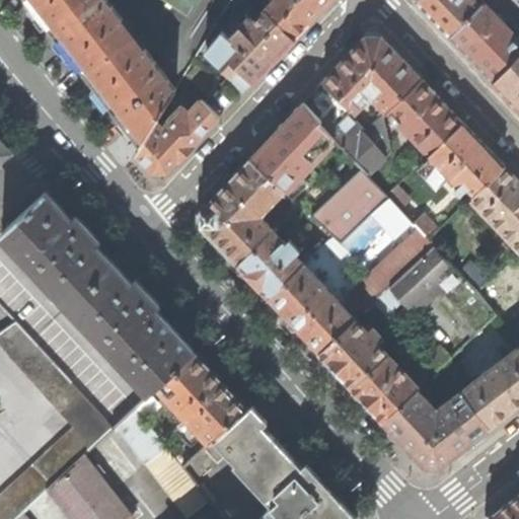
[(128,128),(141,144),(156,121),(176,88),(145,47),(142,50),(120,20),(123,18),(108,0),(29,0),(58,35),(106,98),(129,127),(128,128)]
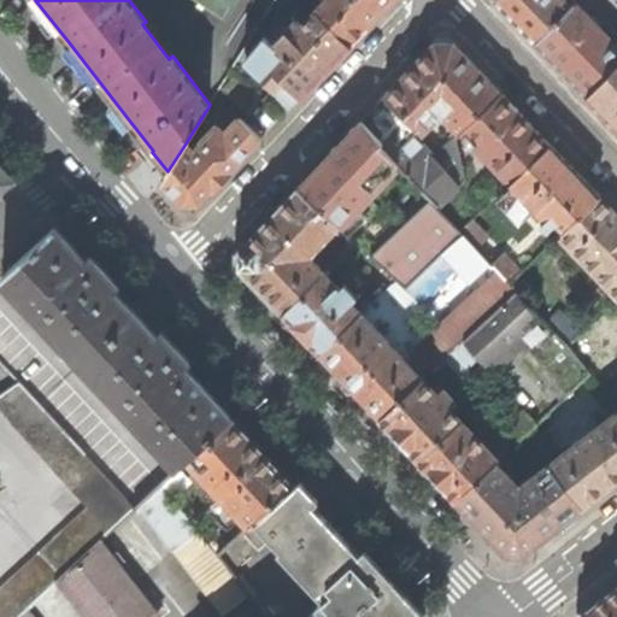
[(391,0),(325,0),(328,1),(316,11),(350,43),(376,16),(391,0)]
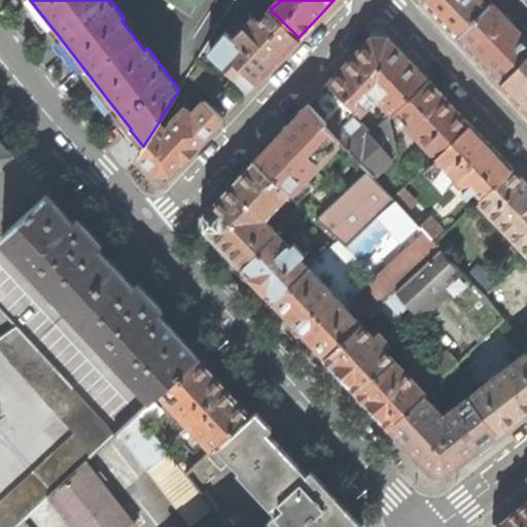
[(423,0),(458,36),(487,6),(480,0),(423,0)]
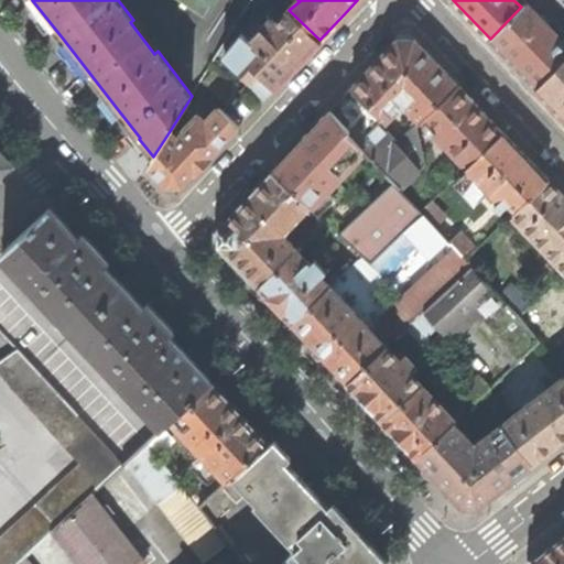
[(511,61),(537,87),(563,57),(563,44),(524,3),(521,7),(490,39),(511,61)]
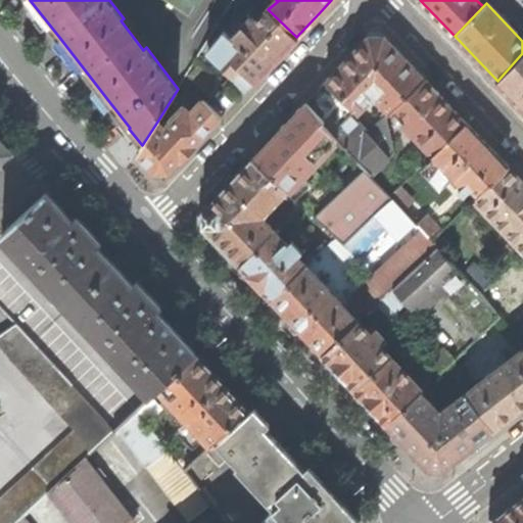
[(274,61),(296,37),(268,9),(260,18),(251,10),(242,21),(245,25),(232,38),(225,32),(206,52),(247,90),(274,61)]
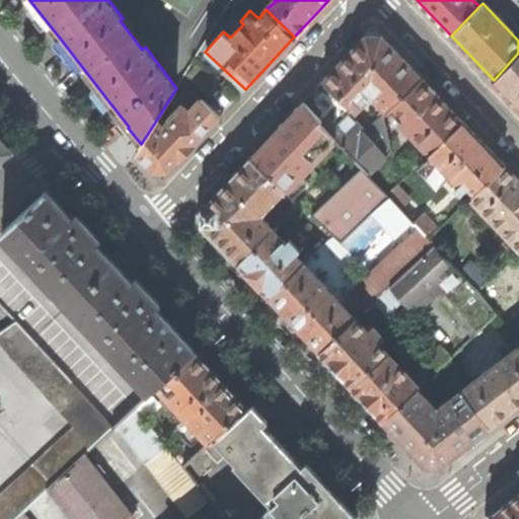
[(387,112),(394,105),(422,78),(381,35),(366,35),(336,67),(304,101),(321,120),(319,121),(335,138),(362,167),(368,173),(389,152),(383,116),(382,114),(362,131),(347,114),(352,109),(354,112),(367,99),(374,98),(387,112)]
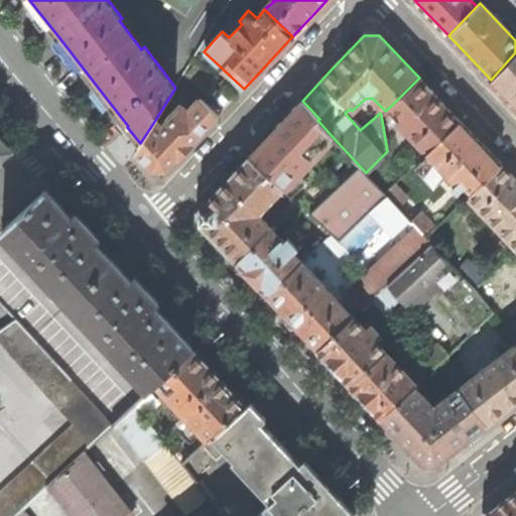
[(515,106),(515,52),(491,80),(515,106)]
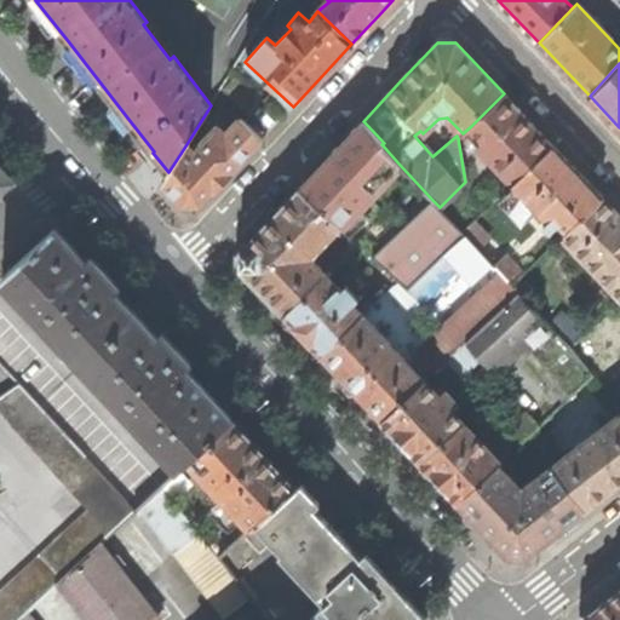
[(235,75),(222,87),(248,113),(262,99),(235,75)]
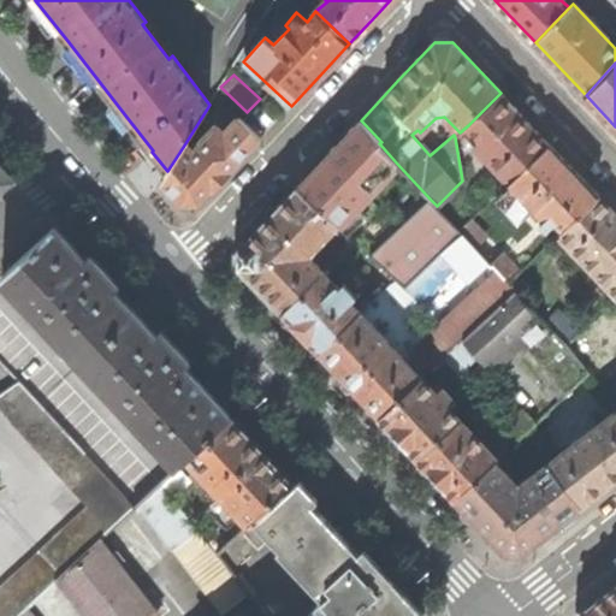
[(485,155),(510,182),(550,144),(523,117),(501,93),(468,125),(475,134),(465,144),(480,160),(485,155)]
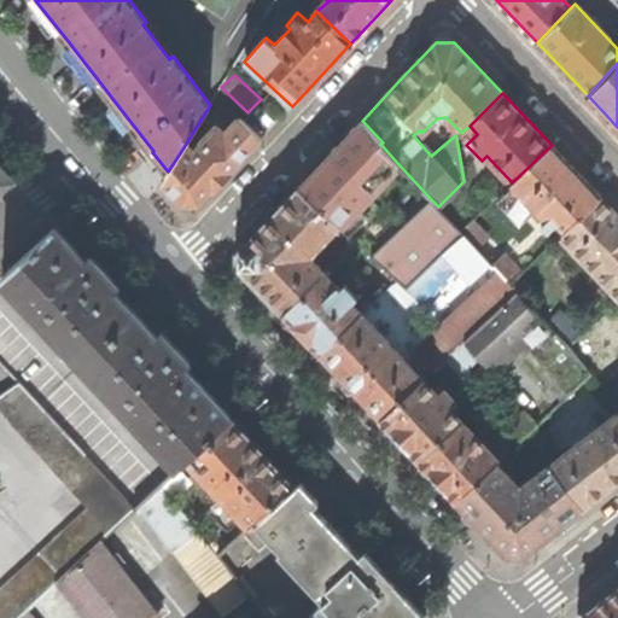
[(227,174),(262,138),(240,118),(226,134),(217,124),(202,141),(203,143),(194,151),(186,144),(168,172),(162,182),(182,203),(199,203),(227,174)]
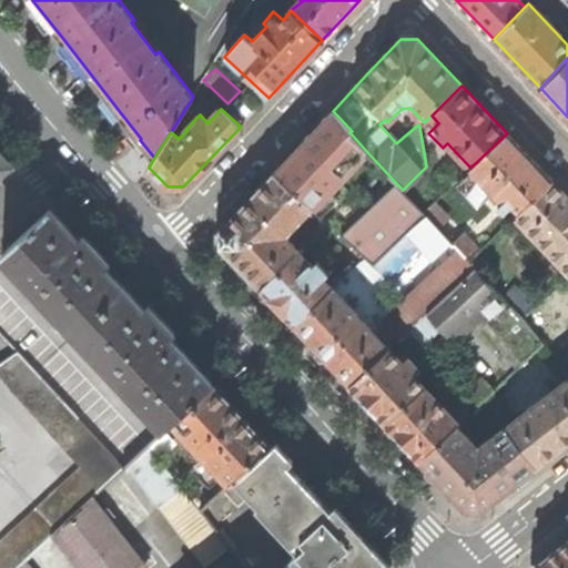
[(333,186),(366,151),(350,132),(352,131),(333,111),(303,141),(275,171),(311,204),(314,208),(324,196),(331,202),(340,193),(333,186)]
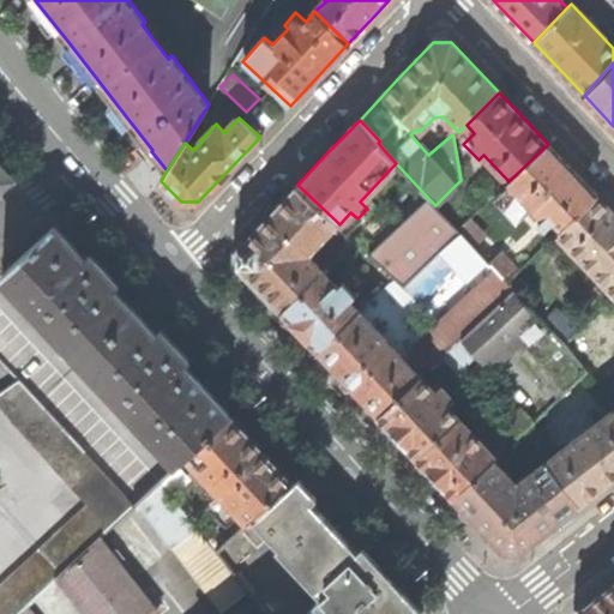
[(555,220),(564,228),(597,197),(569,166),(548,144),(509,181),(535,209),(531,212),(547,228),(555,220)]
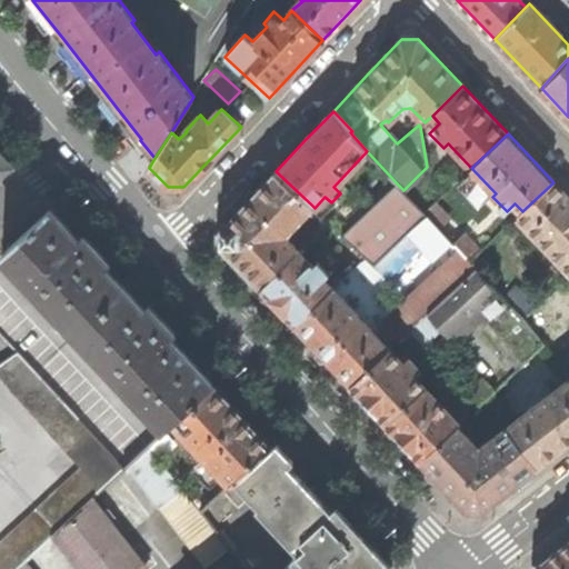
[(0,153),(0,171),(10,165),(0,153)]
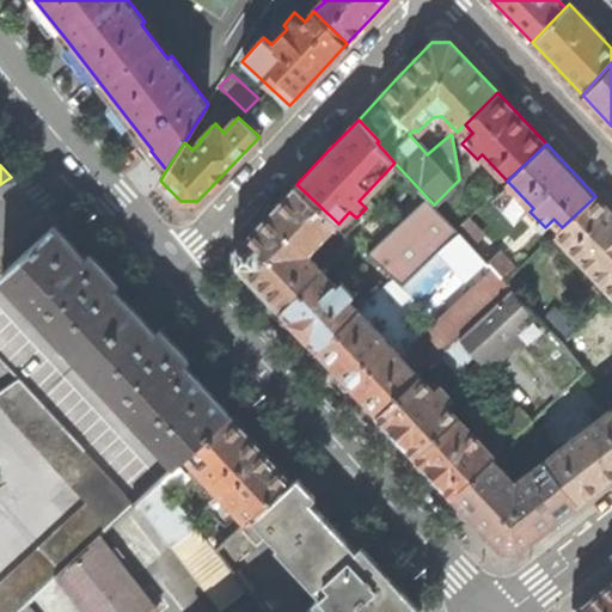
[(305,252),(335,220),(297,184),(238,246),(238,264),(258,286),(281,310),(322,270),(305,252)]
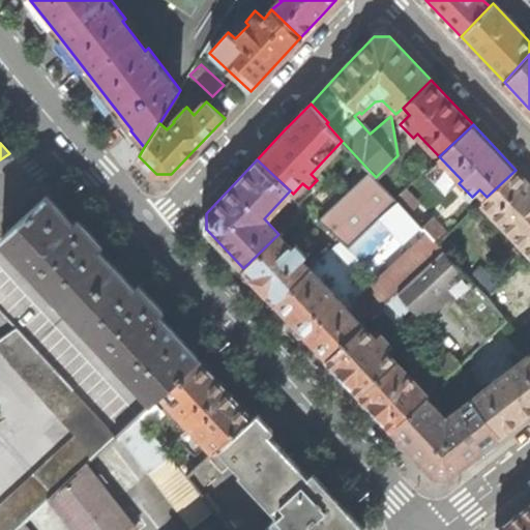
[(482,201),(529,253),(529,184),(516,170),(487,197),(482,201)]
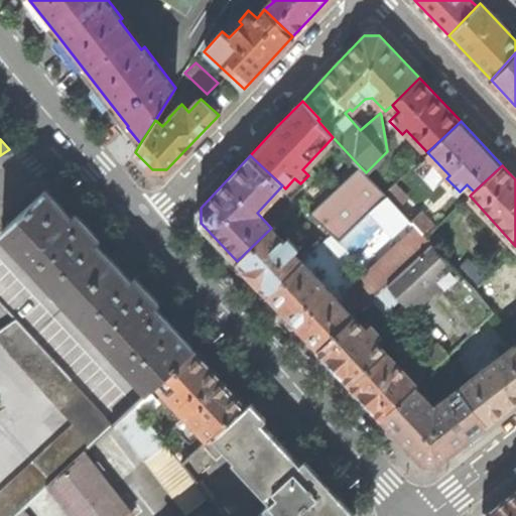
[(310,213),(332,233),(339,240),(387,196),(385,192),(366,172),(360,166),(310,213)]
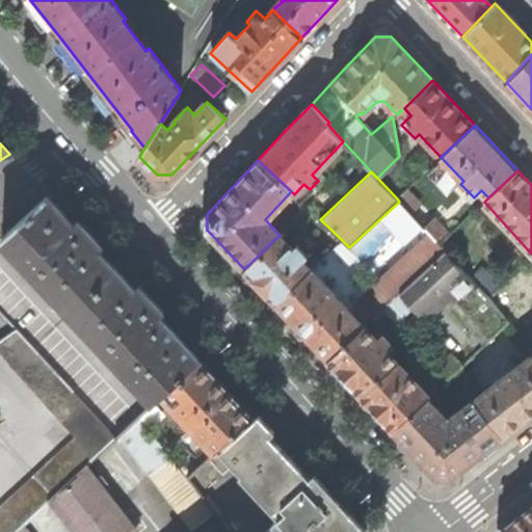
[(430,235),(439,244),(451,233),(437,218),(436,219),(407,188),(397,198),(399,202),(422,227),(430,235)]
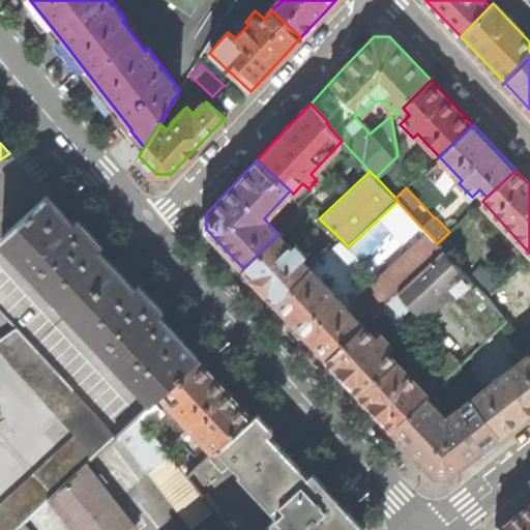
[(154,401),(163,394),(200,358),(158,314),(84,234),(48,195),(2,236),(154,401)]
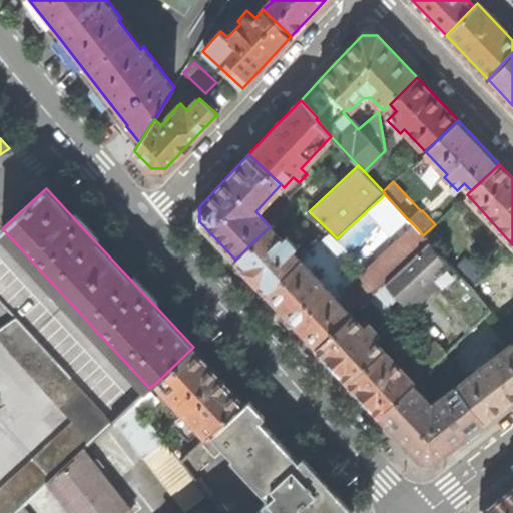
[(392,232),(407,218),(385,194),(337,238),(330,231),(322,238),(336,254),(344,246),(348,250),(380,220),(392,232)]
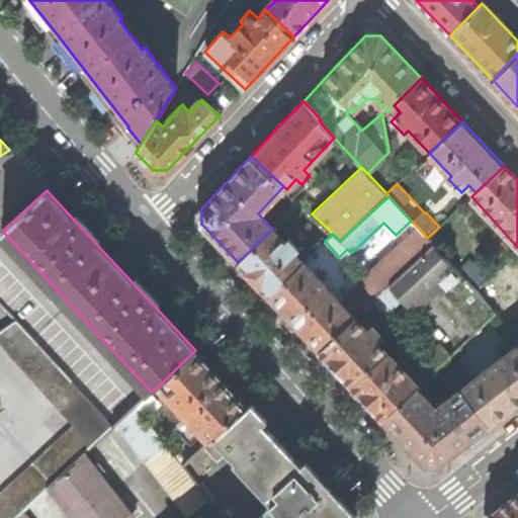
[(301,204),(297,200),(278,221),(282,225),(301,204)]
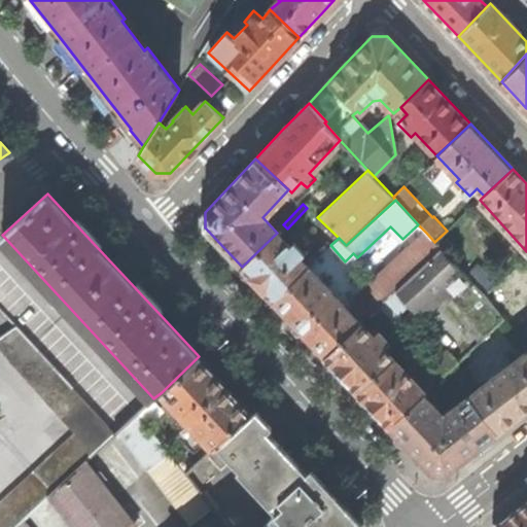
[(289,247),(277,233),(242,267),(255,282),(273,300),(308,267),(300,257),(304,253),(293,243),(289,247)]
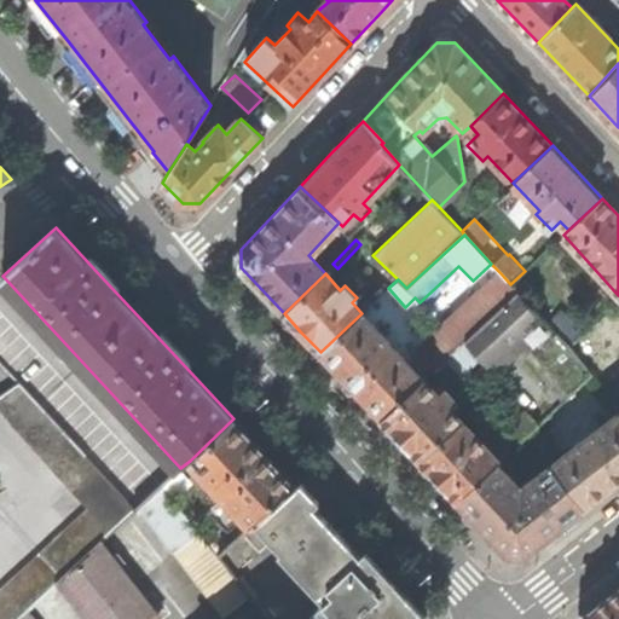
[(431,374),(446,359),(518,291),(510,284),(501,273),(417,350),(417,358),(431,374)]
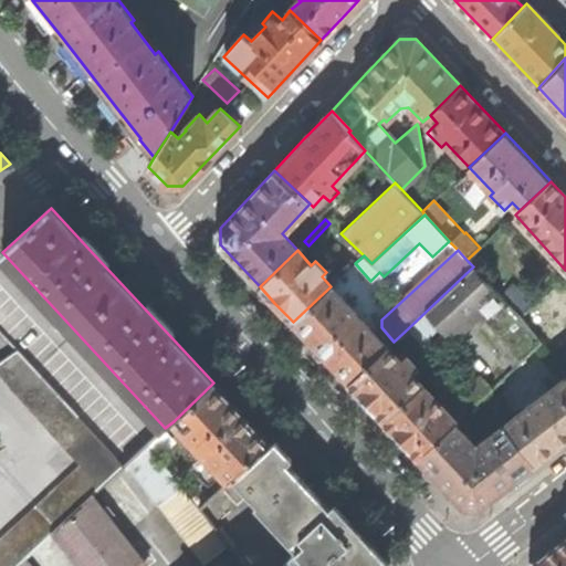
[(500,295),(473,266),(408,328),(420,341),(422,342),(438,326),(452,343),(477,320),(515,368),(542,343),(528,326),(520,316),(500,295)]
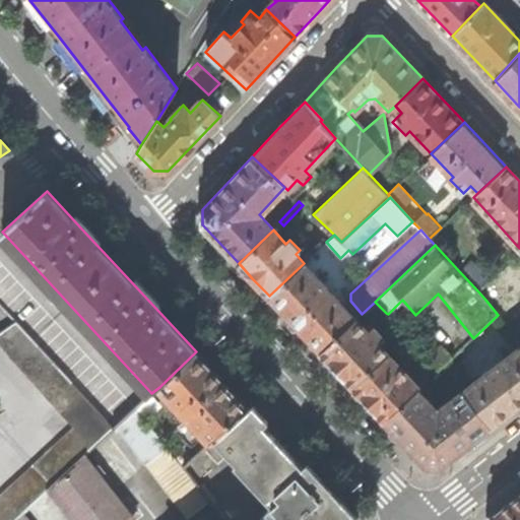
[(477,270),(470,262),(459,271),(477,290),(497,275),(486,263),(477,270)]
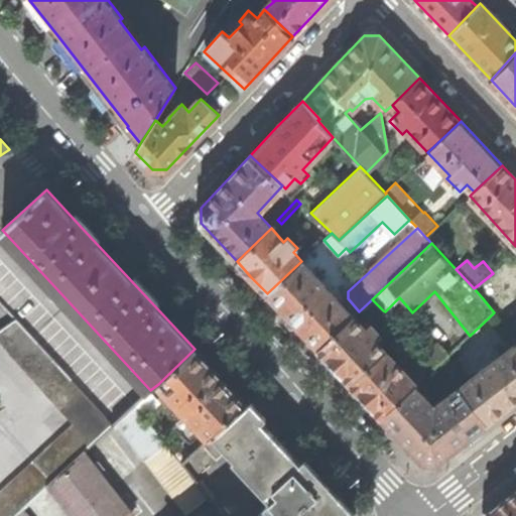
[(342,304),(301,261),(267,293),(289,318),(318,349),(354,316),(342,304)]
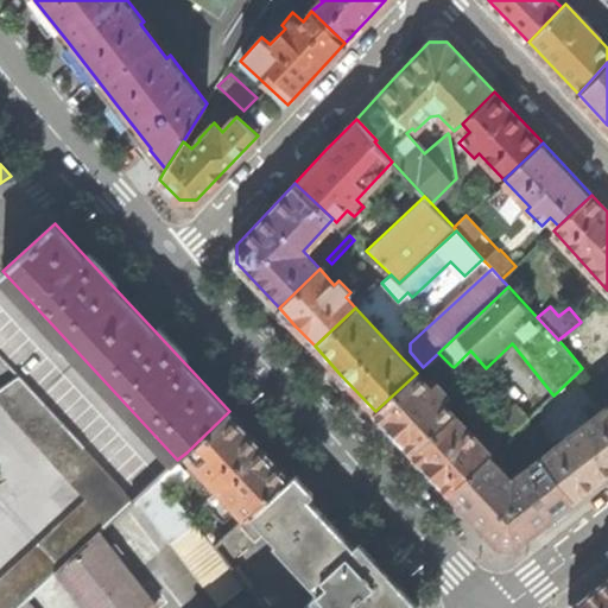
[(410,352),(403,359),(417,373),(423,367),(410,352)]
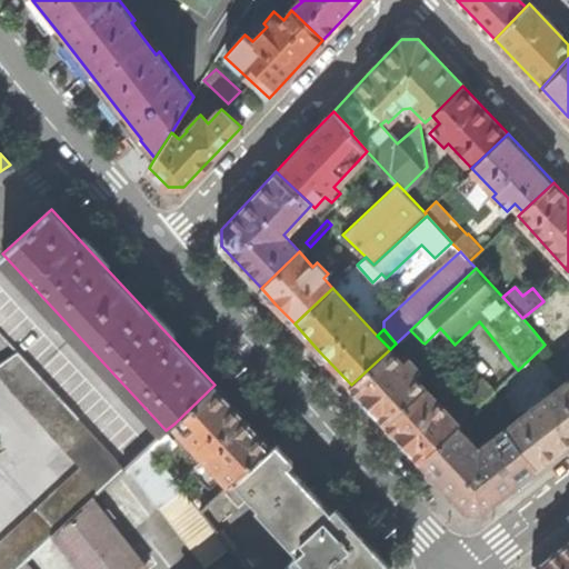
[(402,362),(390,349),(351,385),(367,402),(387,423),(426,388),(415,376),(420,370),(408,358),(402,362)]
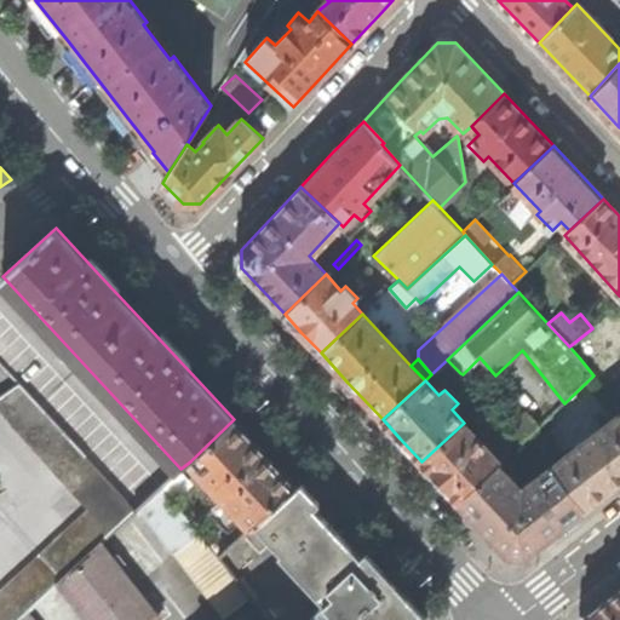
[(19,383),(0,396),(0,411),(90,507),(0,591),(0,619),(18,619),(27,614),(59,583),(102,544),(137,510),(19,383)]
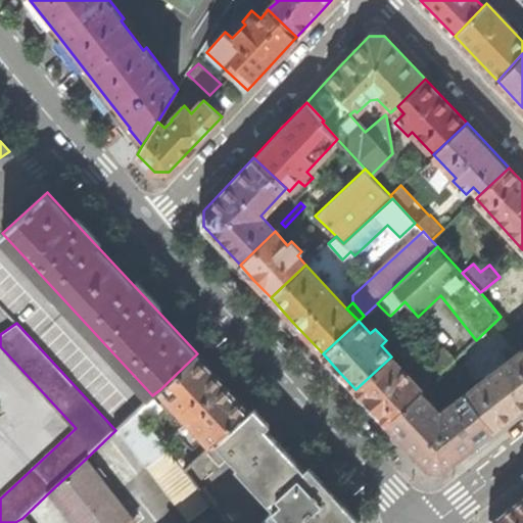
[(441,373),(456,359),(445,348),(430,361),(441,373)]
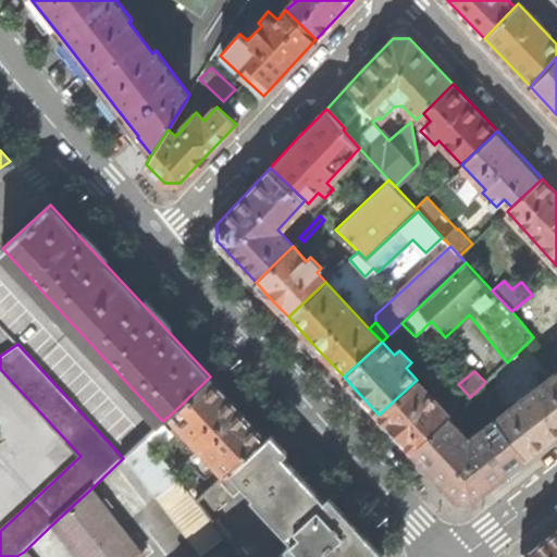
[(556,371),(496,419),(527,458),(556,434),(556,433),(556,371)]
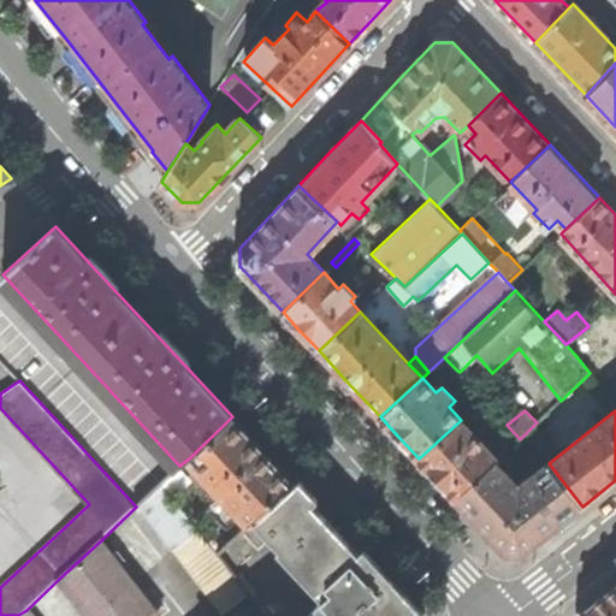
[(249,525),(259,516),(294,483),(260,446),(232,416),(189,458),(249,525)]
